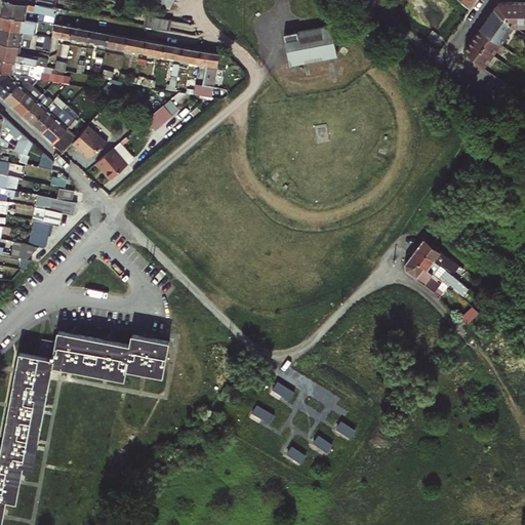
[(51,7),(14,0),(2,0),(1,13),(43,21),(44,13),(54,15),(55,8),(51,7)]
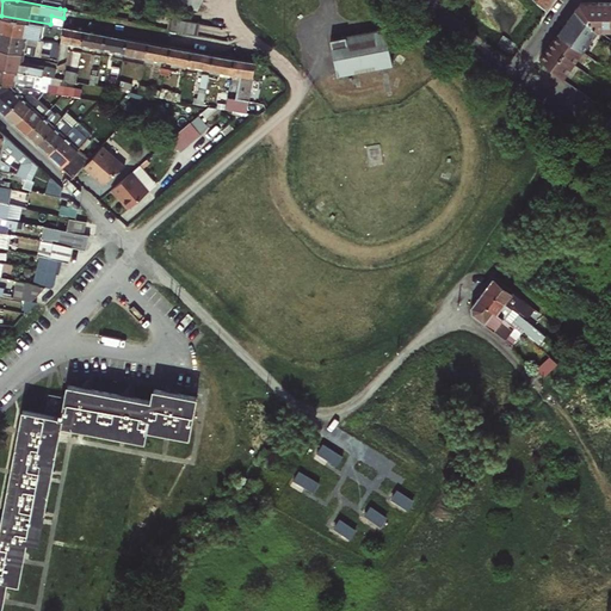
[(610,1),(580,2),(575,8),(598,30),(610,29),(610,1)]
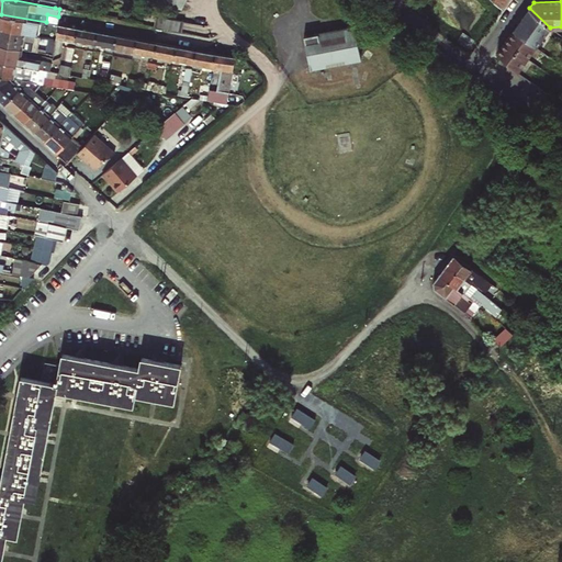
[(529,8),(514,30),(536,46),(550,27),(529,8)]
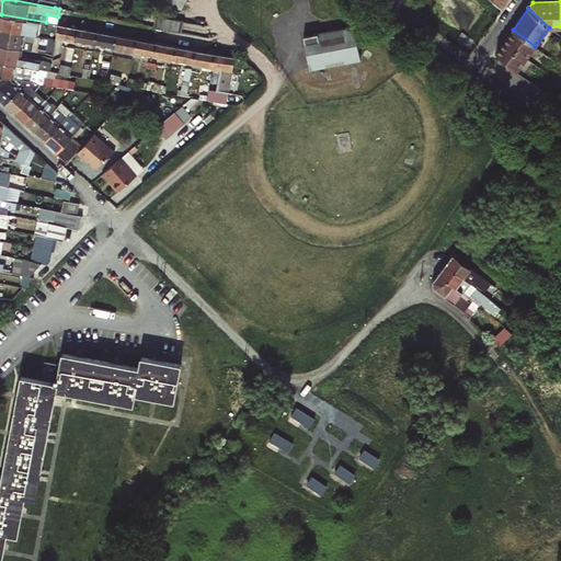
[(153,13),(151,25),(179,31),(181,19),(153,13)]
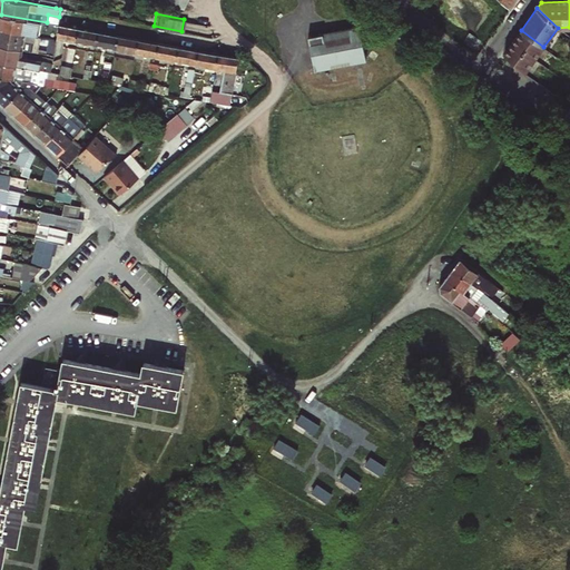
[(47,22),(1,15),(0,17),(0,28),(10,30),(10,33),(26,36),(27,27),(47,31),(46,37),(57,38),(58,38),(60,25),(47,22)]
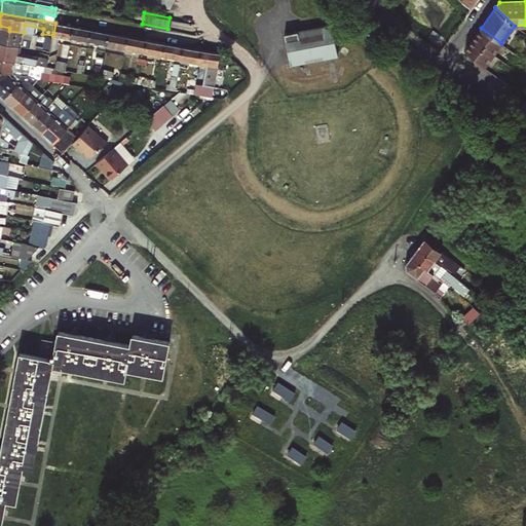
[(74,27),(55,23),(53,35),(71,38),(74,27)]
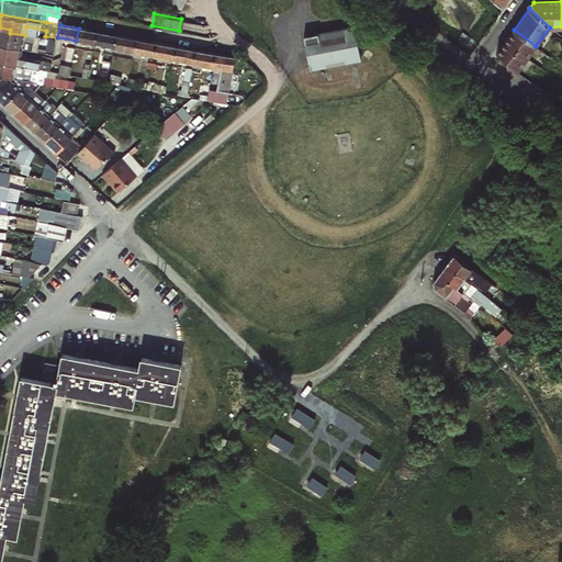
[(303,35),(311,68),(361,59),(353,26),(303,35)]
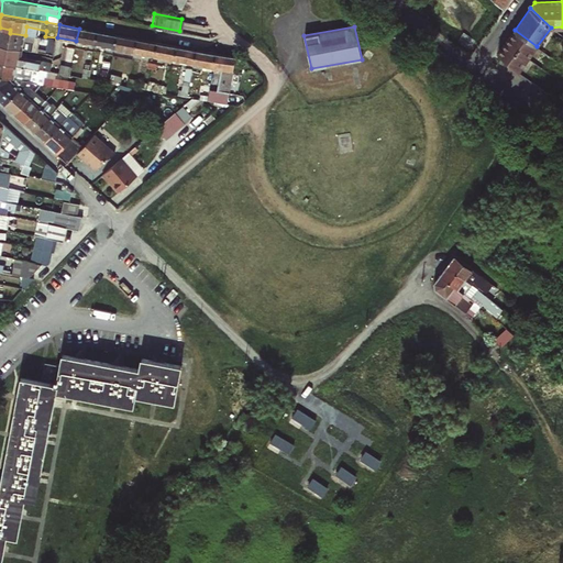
[(0,28),(0,44),(22,50),(23,45),(24,37),(25,35),(10,33),(10,30),(0,28)]
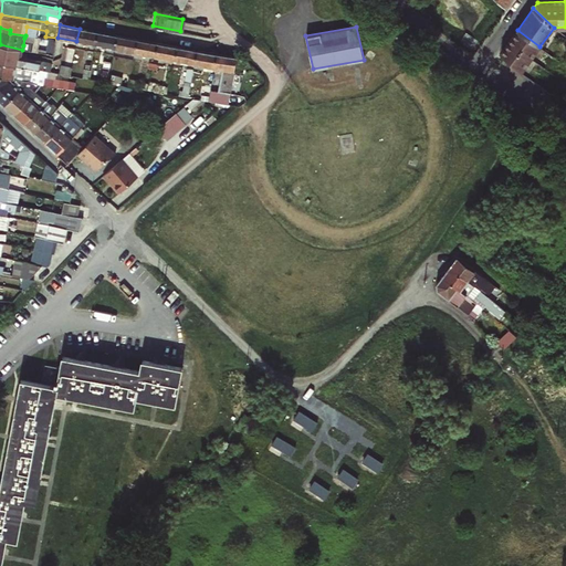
[(97,32),(80,29),(76,41),(95,45),(97,32)]
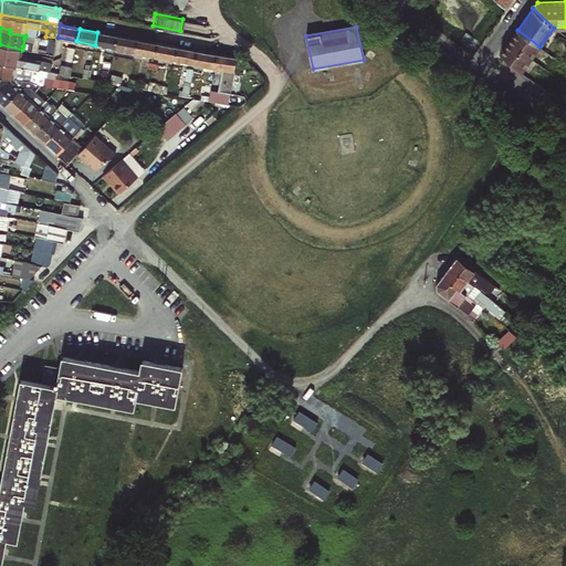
[(517,30),(501,53),(522,73),(540,46),(517,30)]
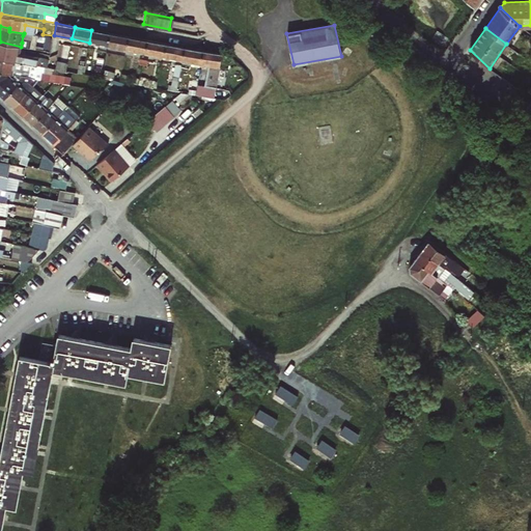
[(110,33),(91,30),(89,43),(108,46),(110,33)]
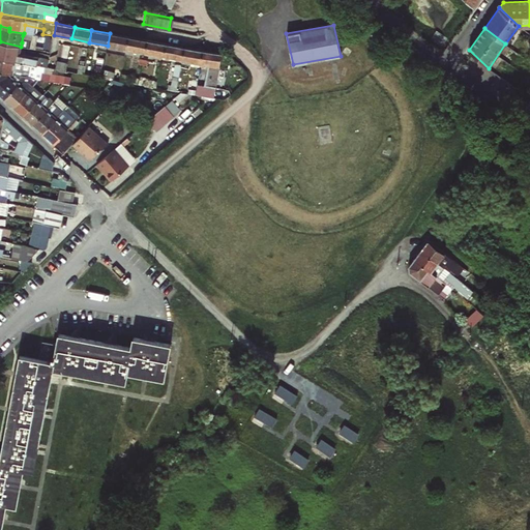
[(38,50),(51,52),(53,35),(42,34),(41,33),(40,36),(38,50)]
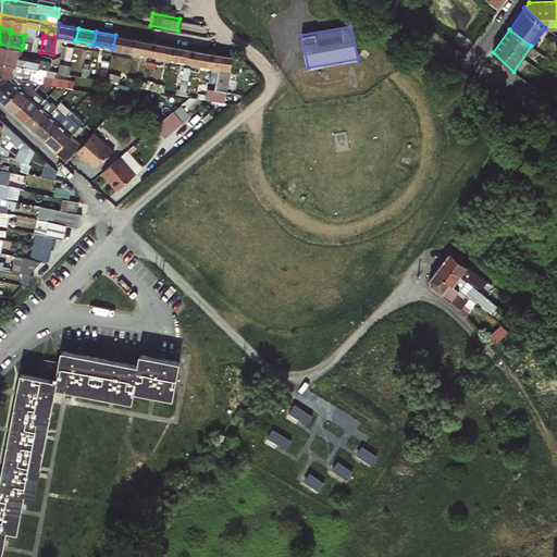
[(135,38),(115,35),(113,48),(132,51),(135,38)]
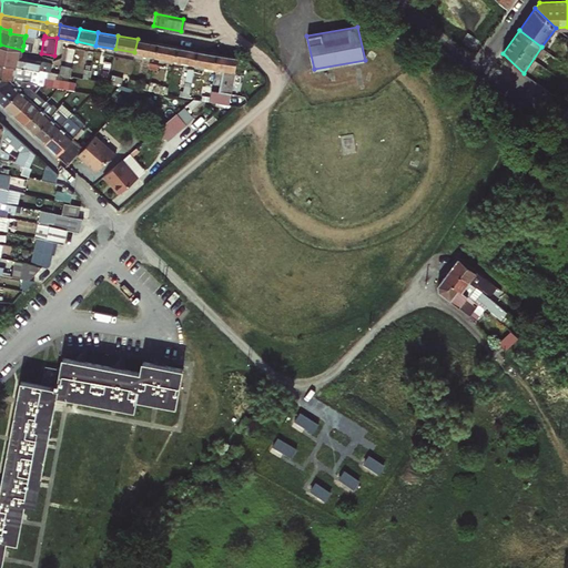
[(156,43),(138,39),(134,52),(154,57),(156,43)]
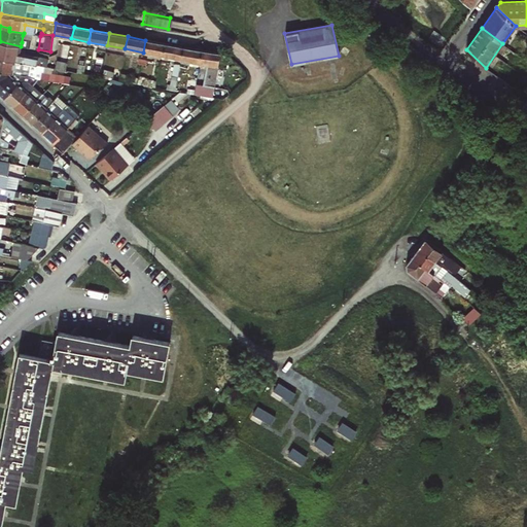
[(145,40),(143,53),(162,56),(165,43),(145,40)]
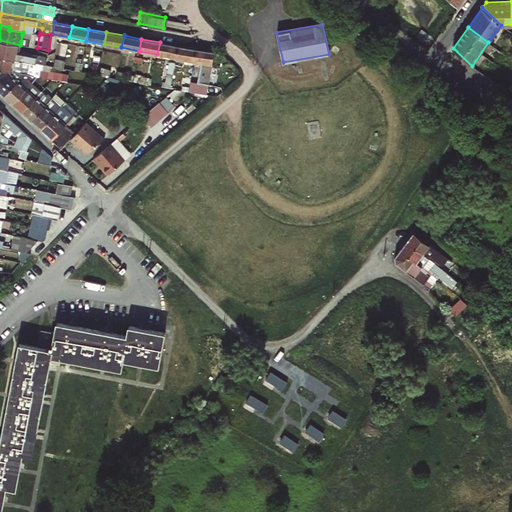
[(160,42),(157,54),(176,58),(179,45),(160,42)]
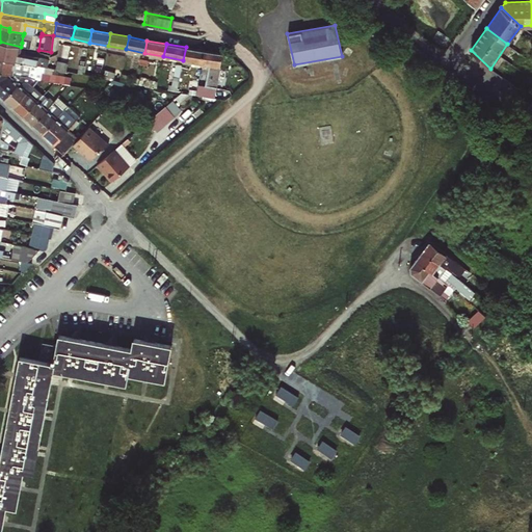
[(21,49),(0,45),(0,57),(31,64),(48,68),(50,55),(38,52),(37,58),(20,54),(21,49)]
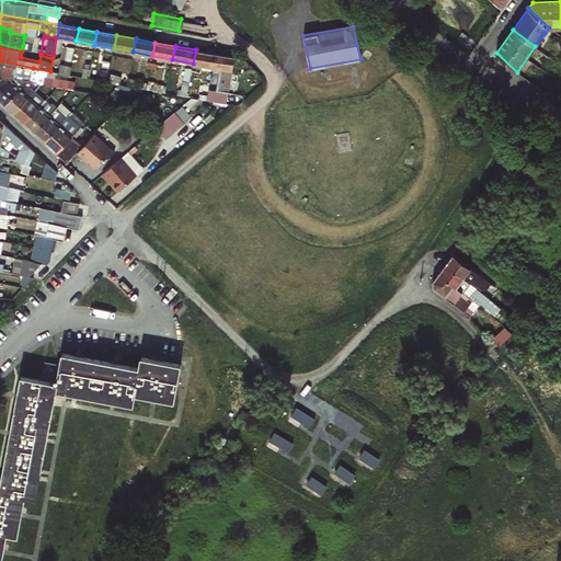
[(196,49),(193,64),(212,67),(215,54),(196,49)]
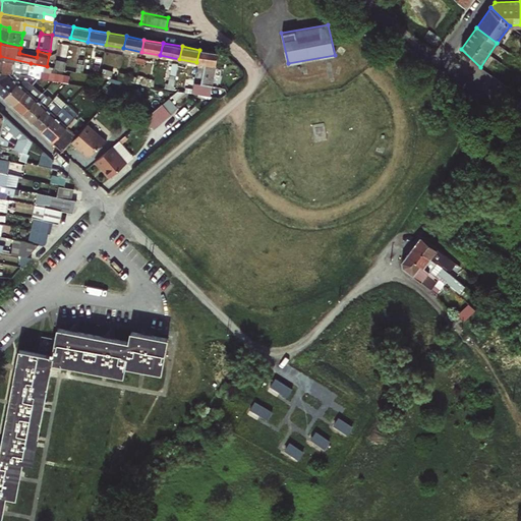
[(199,50),(196,62),(205,63),(200,83),(212,87),(219,53),(199,50)]
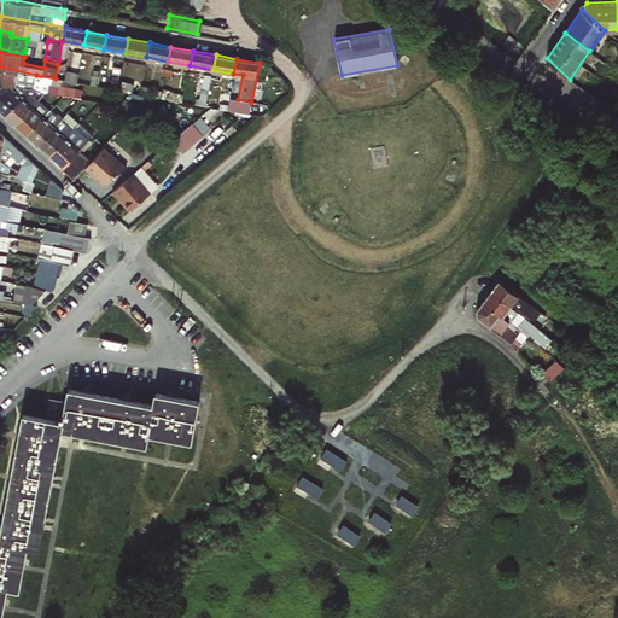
[(0,66),(0,83),(33,91),(47,93),(51,94),(64,97),(69,97),(70,88),(34,81),(36,75),(0,66)]
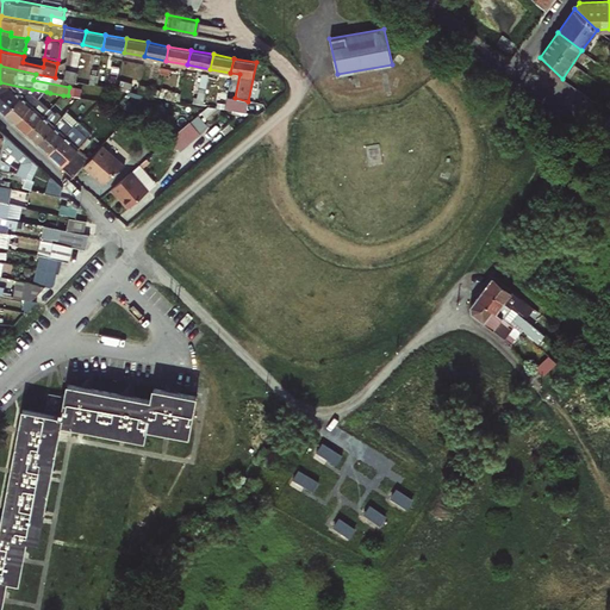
[(76,81),(79,72),(66,69),(63,79),(76,81)]
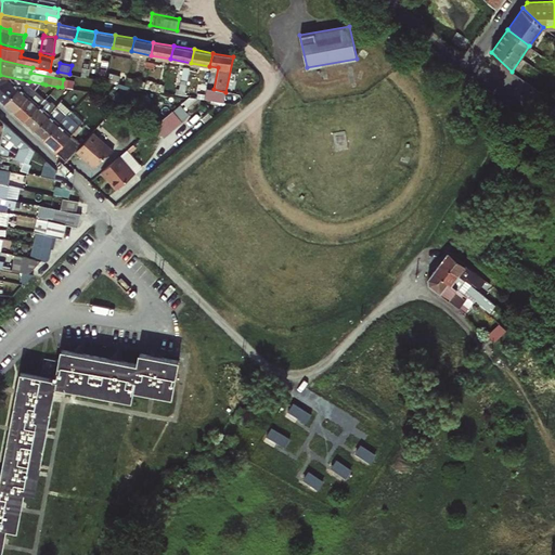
[(185,98),(190,68),(183,67),(179,90),(177,90),(176,97),(185,98)]
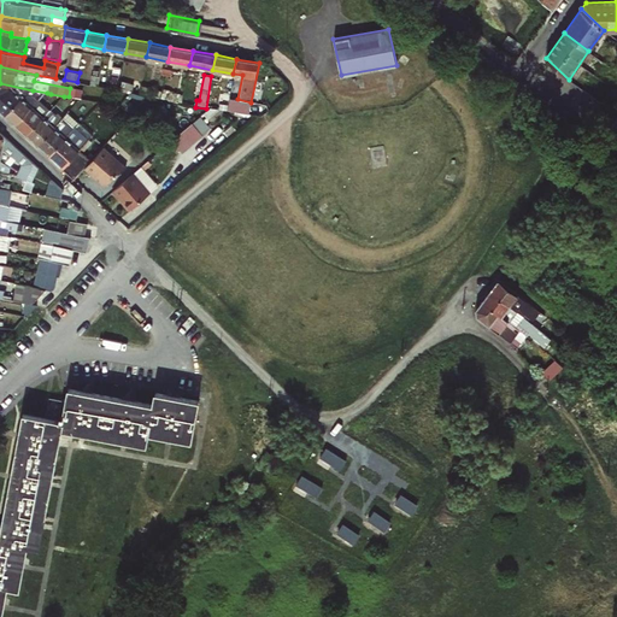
[(221,94),(229,95),(231,80),(222,78),(219,89),(222,89),(221,94)]
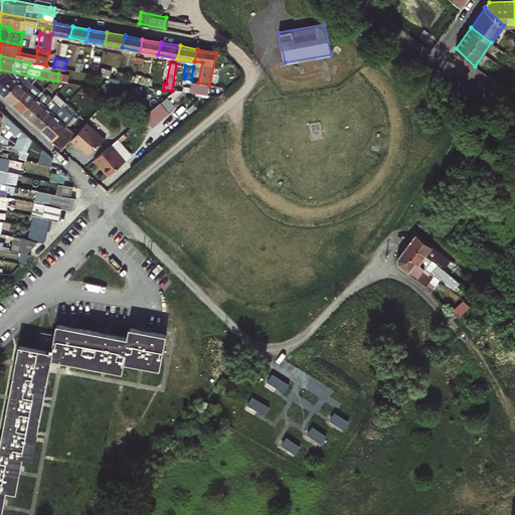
[(117,74),(112,73),(113,70),(103,68),(102,73),(117,76),(117,74)]
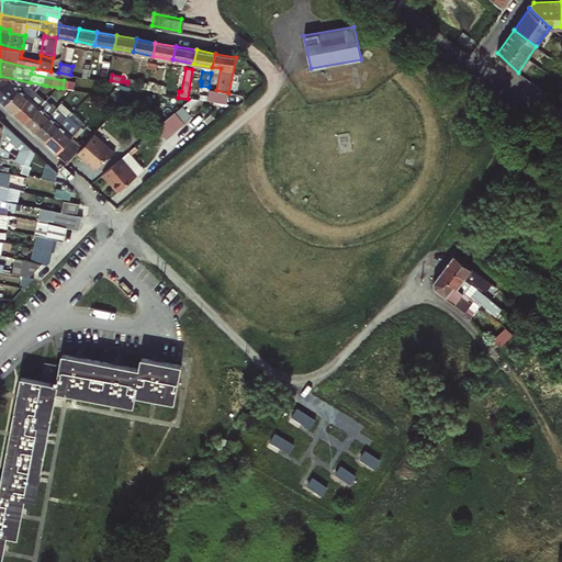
[(141,77),(131,75),(131,77),(130,82),(138,85),(141,77)]
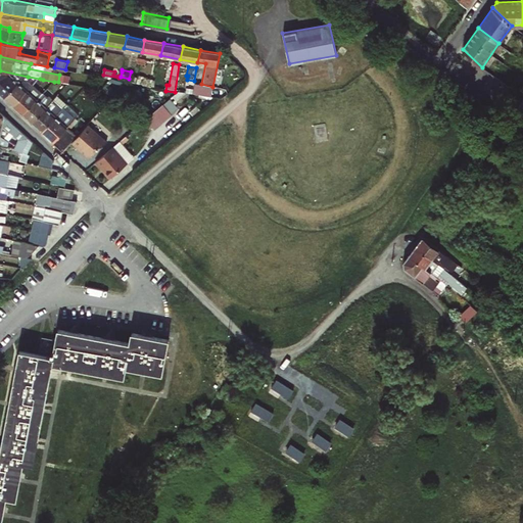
[(19,83),(21,84),(24,82),(24,81),(28,77),(0,70),(0,95),(5,100),(19,83)]
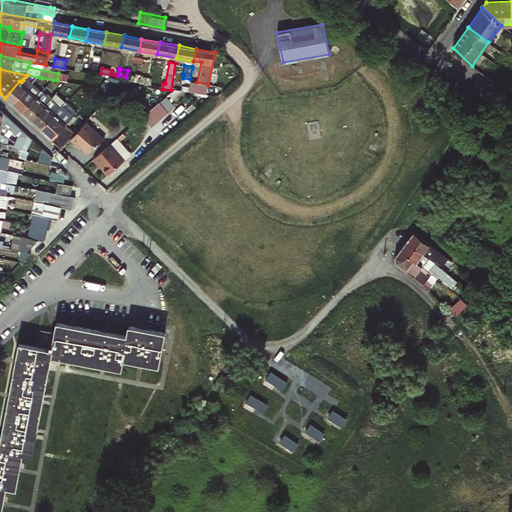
[(491,71),(481,76),(486,83),(495,78),(491,71)]
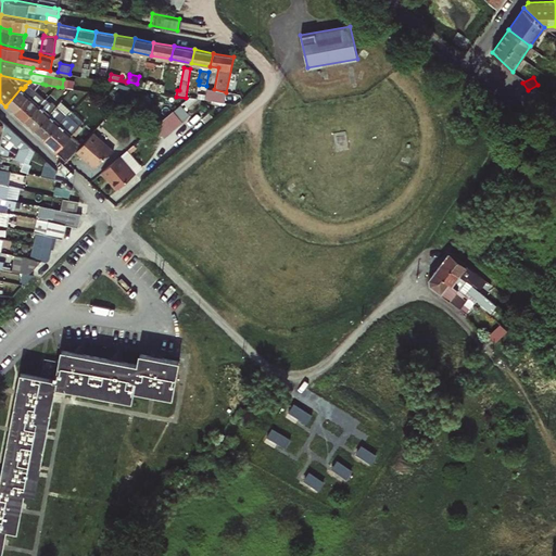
[(149,90),(155,92),(164,93),(165,87),(156,85),(149,84),(149,90)]
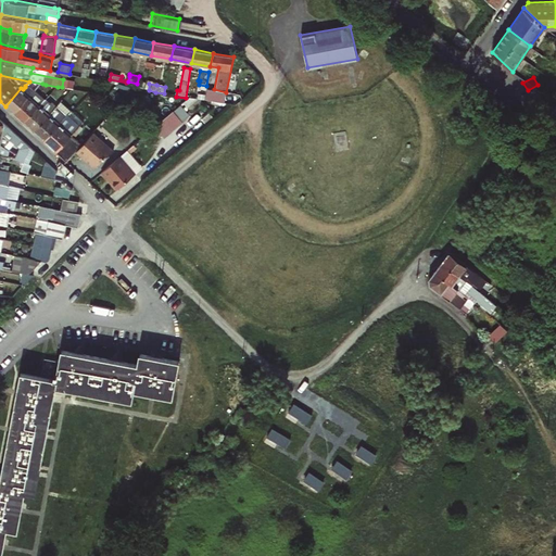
[(14,115),(30,97),(23,89),(21,88),(5,106),(14,115)]
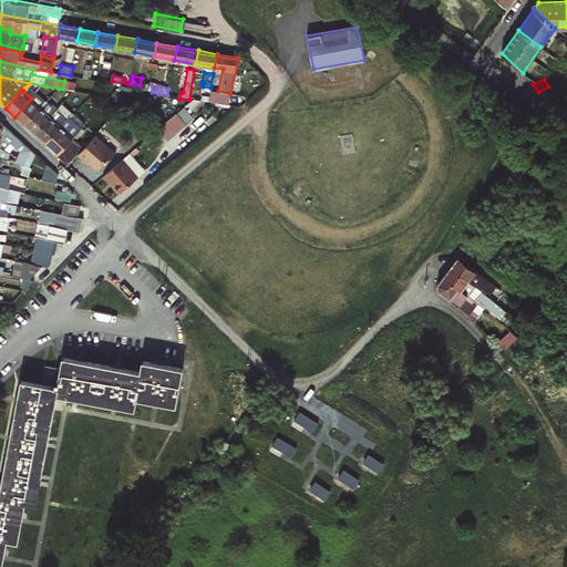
[(41,109),(31,99),(14,117),(26,126),(41,109)]
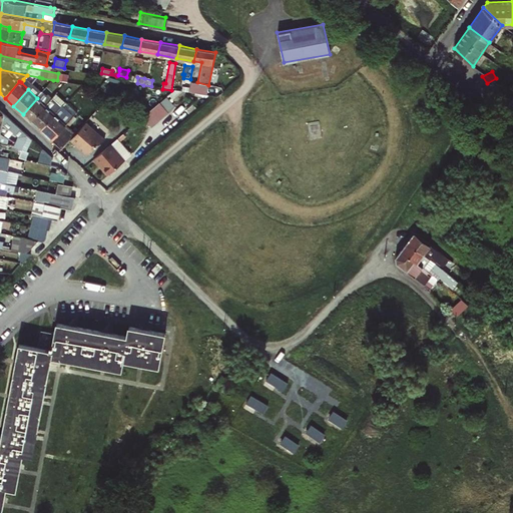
[(56,97),(60,101),(65,95),(61,91),(56,97)]
